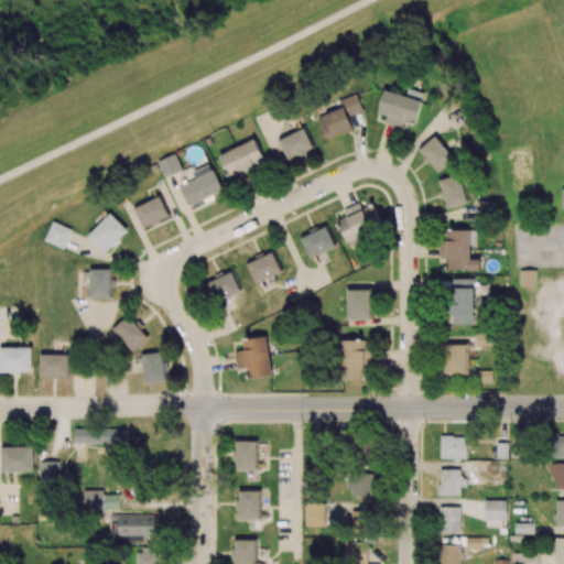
[(384,122),(401,128),(403,121),(414,125),(423,93),(408,88),(405,96),(383,89),(377,114),(387,116),(384,122)]
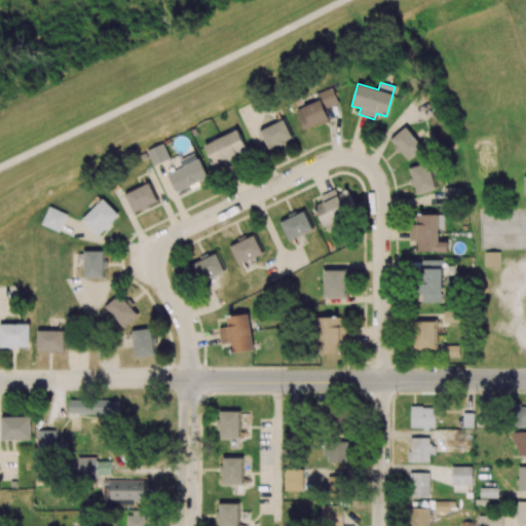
[(320,102),(297,108),(302,129),(329,122),(325,108),(337,105),(333,88),(316,92),(320,102)]
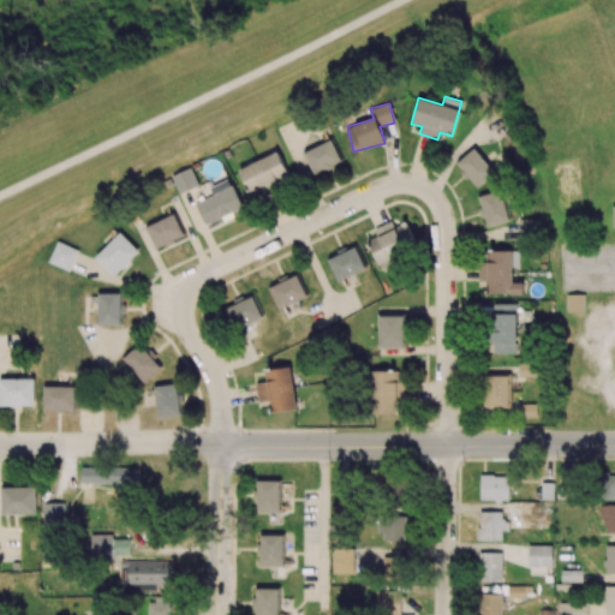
[(312,173),(341,161),(333,139),(304,153),(312,173)]
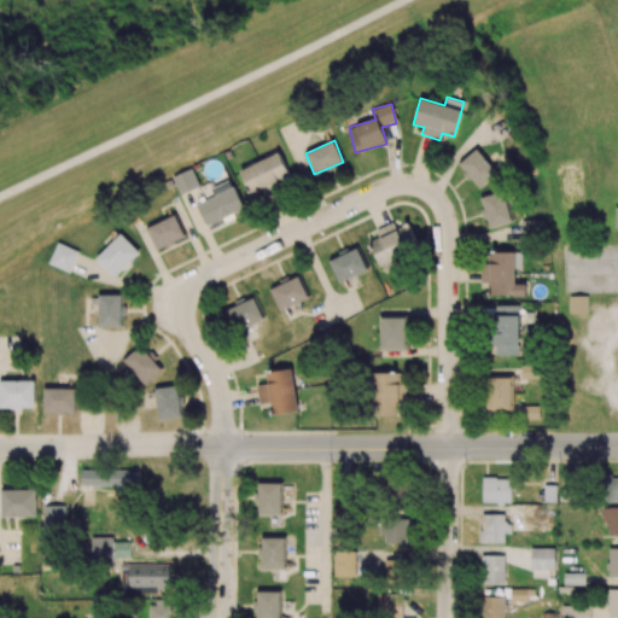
[(481,188),(497,172),(477,149),(459,164),(481,188)]
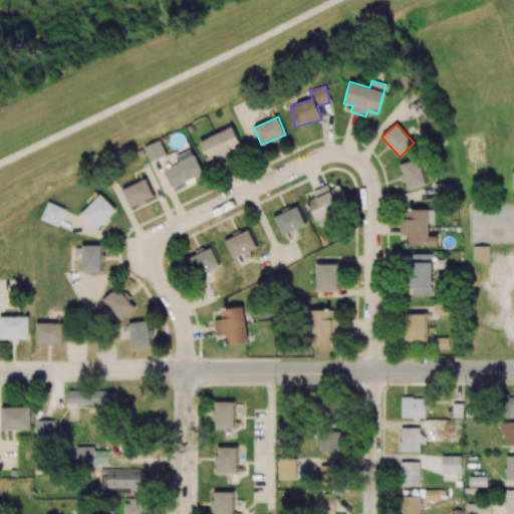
[(240,149),(234,129),(200,140),(206,160),(240,149)]
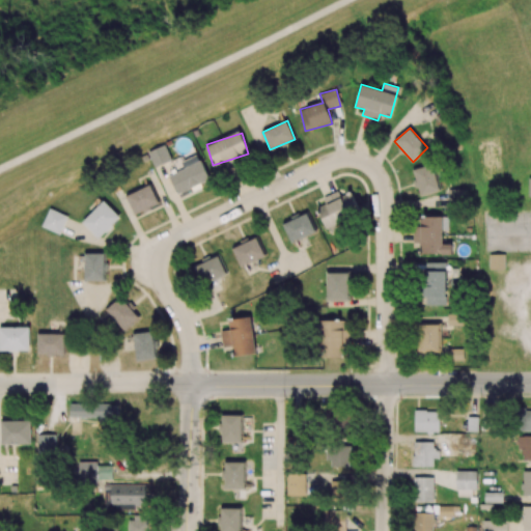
[(172,160),(165,144),(148,152),(155,168),(172,160)]
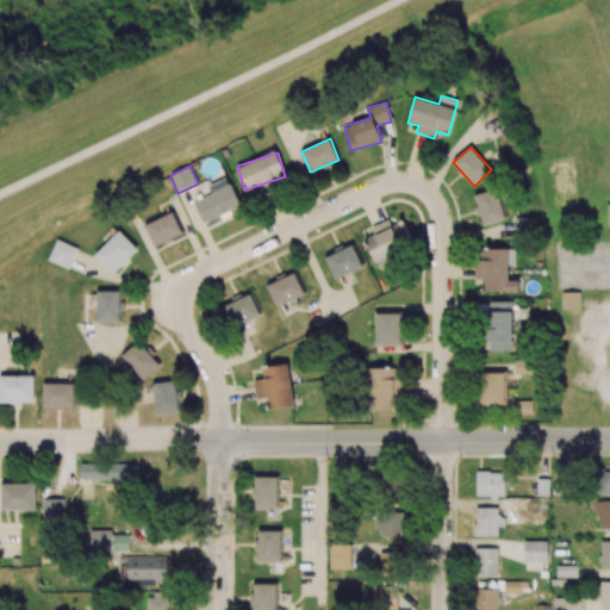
[(205,223),(241,206),(228,178),(209,186),(212,194),(194,203),(205,223)]
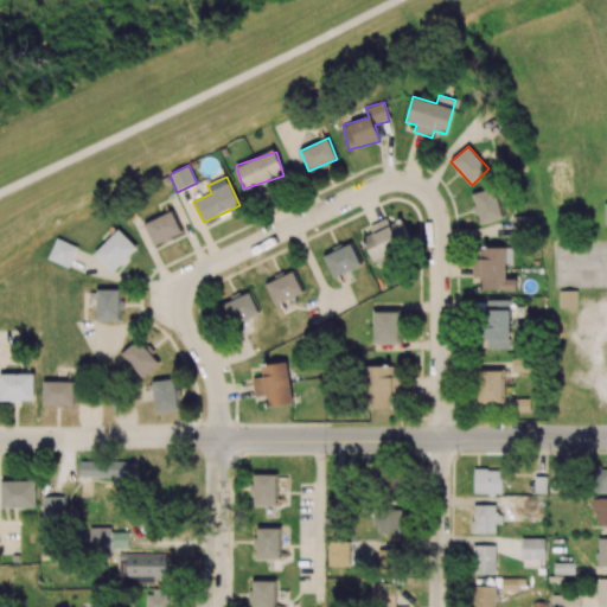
[(503,218),(497,189),(474,193),(480,223),(503,218)]
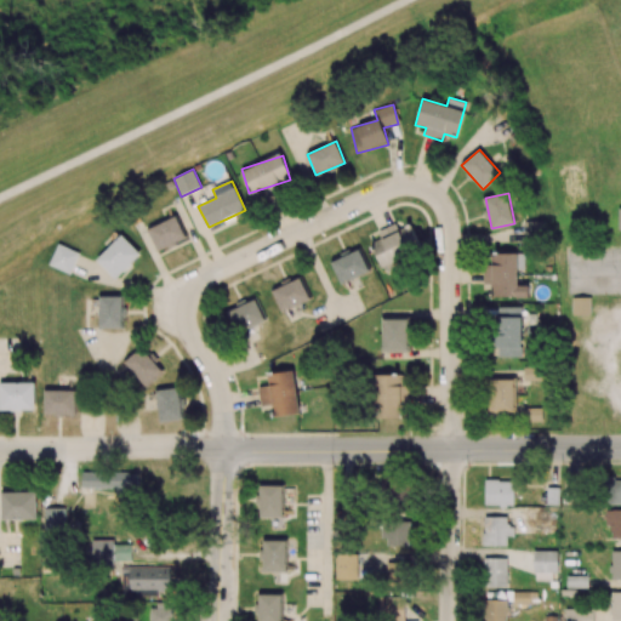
[(187,238),(178,216),(148,228),(157,250),(187,238)]
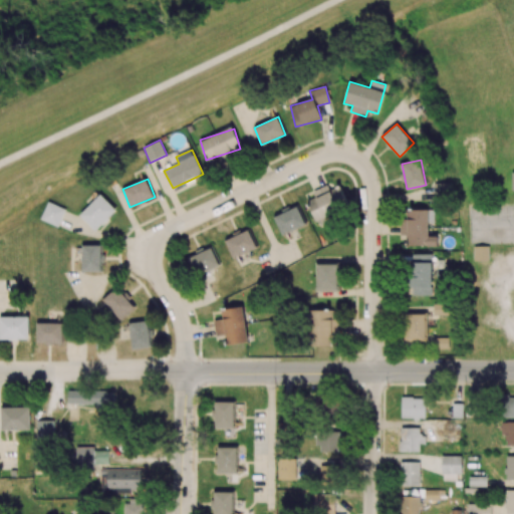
[(316,222),(349,206),(340,186),(330,191),(327,185),(312,192),(315,199),(307,203),(316,222)]
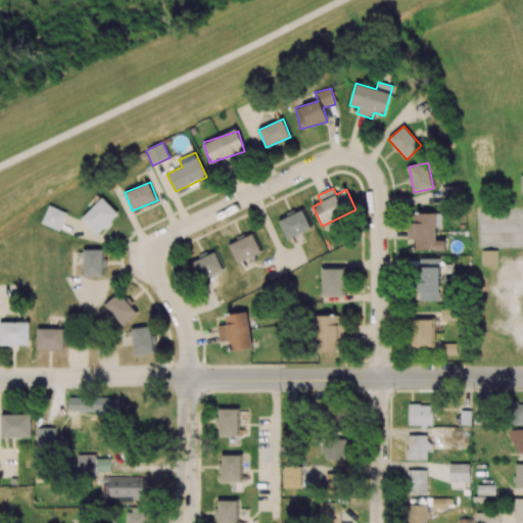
[(98,235),(119,214),(101,197),(81,220),(98,235)]
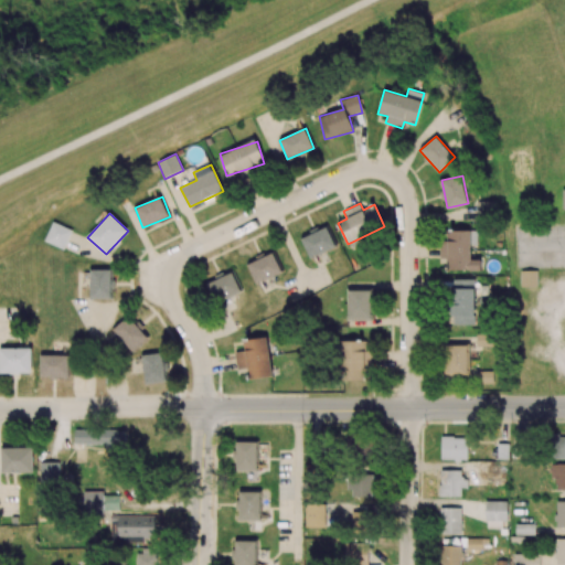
[(44,241),(64,249),(73,230),(53,222),(44,241)]
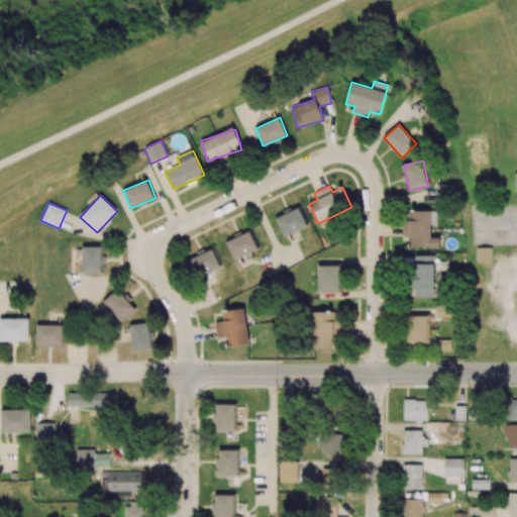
[(284,236),(309,224),(300,206),(275,218),(284,236)]
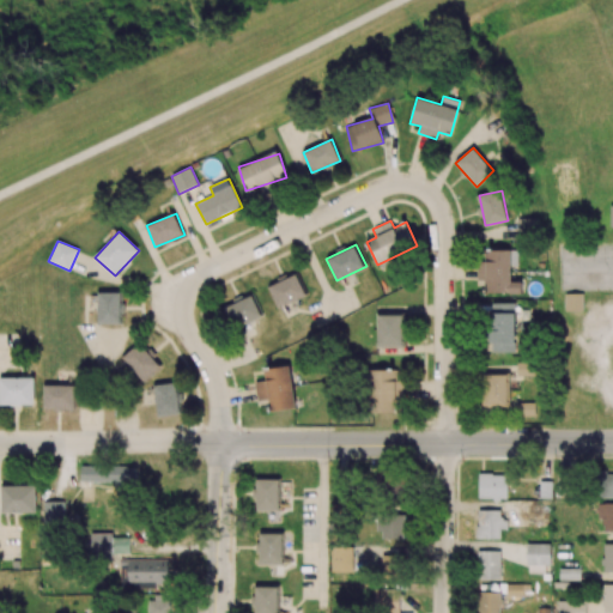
[(521,293),(521,281),(511,281),(511,267),(517,267),(519,250),(479,250),(479,280),(484,280),(484,293),(521,293)]
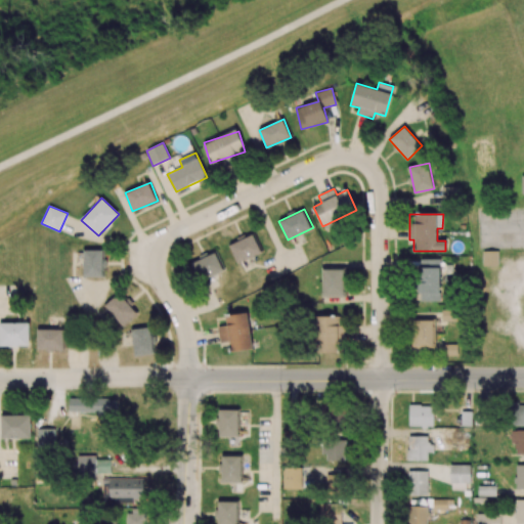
[(229,245),(237,263),(263,252),(254,233),(229,245)]
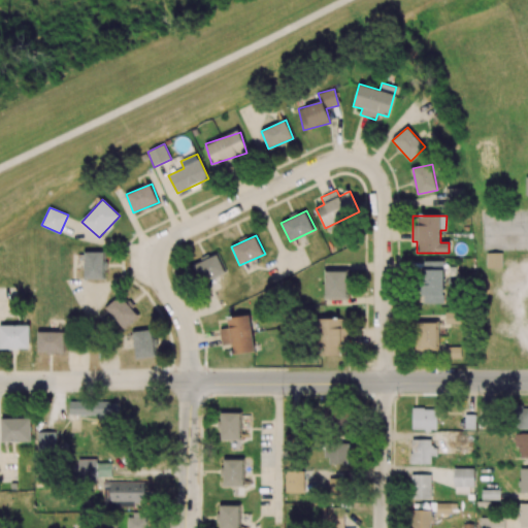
[(105,252),(85,252),(85,279),(106,279),(105,252)]
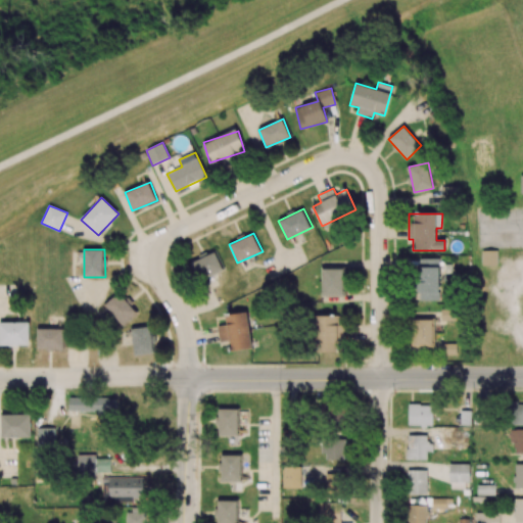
[(482,251),(482,266),(497,266),(497,250),(482,251)]
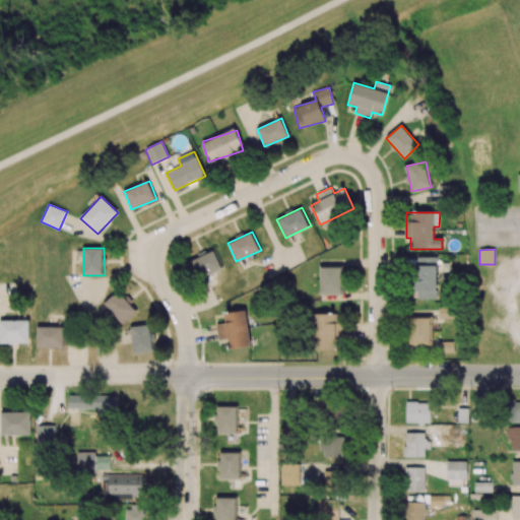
[(190,260),(197,277),(222,269),(216,251),(190,260)]
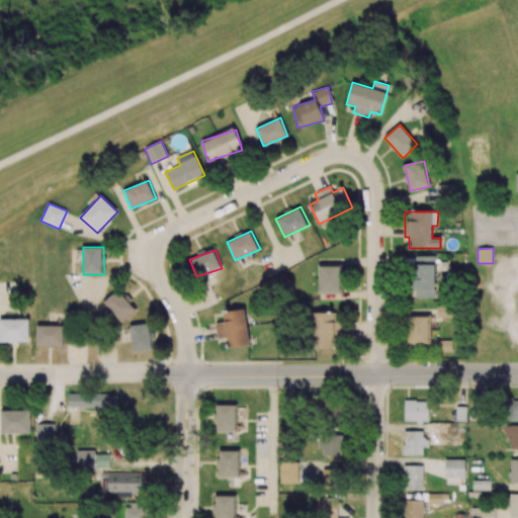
[(435,256),(414,256),(415,297),(435,297),(435,256)]
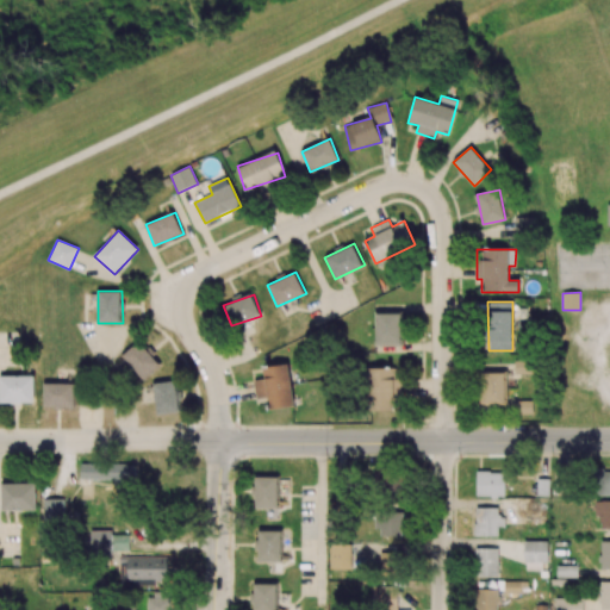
[(377,313),(378,346),(402,346),(400,313),(377,313)]
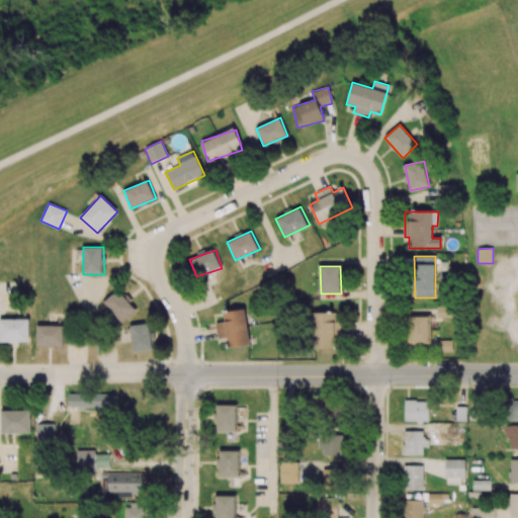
[(121,323),(137,308),(118,288),(103,303),(121,323)]
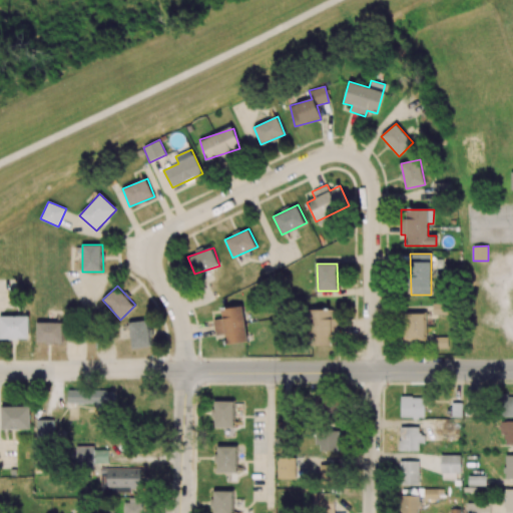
[(248,341),(241,306),(219,310),(221,319),(212,320),(215,336),(224,335),(226,345),(248,341)]
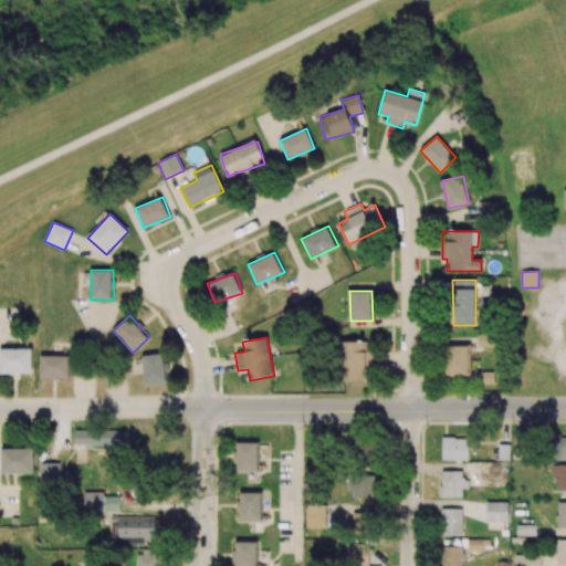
[(342,341),(342,381),(365,381),(365,369),(373,370),(374,352),(366,352),(366,342),(342,341)]
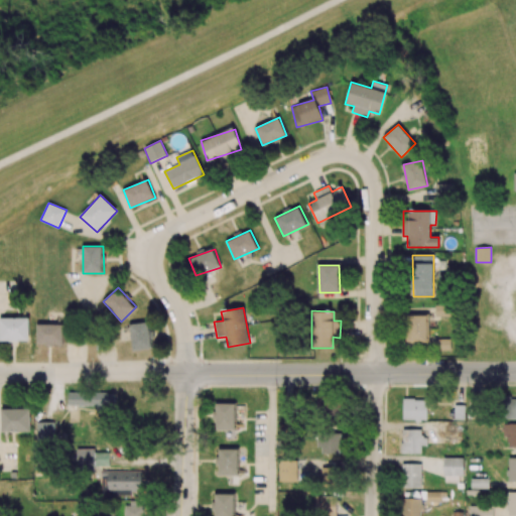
[(406,315),(407,343),(429,342),(428,315),(406,315)]
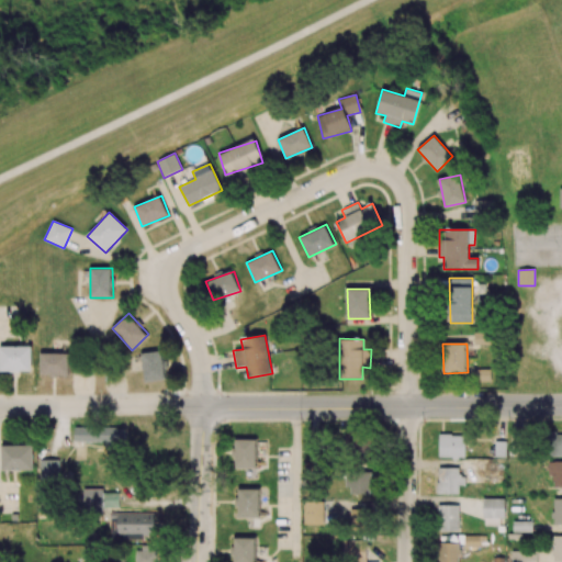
[(0,346),(0,371),(32,371),(32,346),(0,346)]
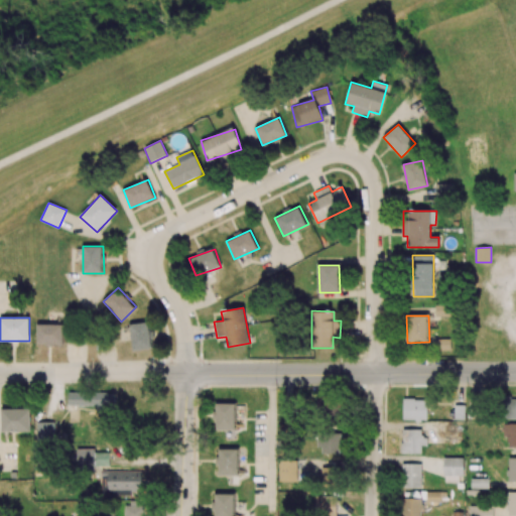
[(152,348),(148,321),(130,325),(134,351),(152,348)]
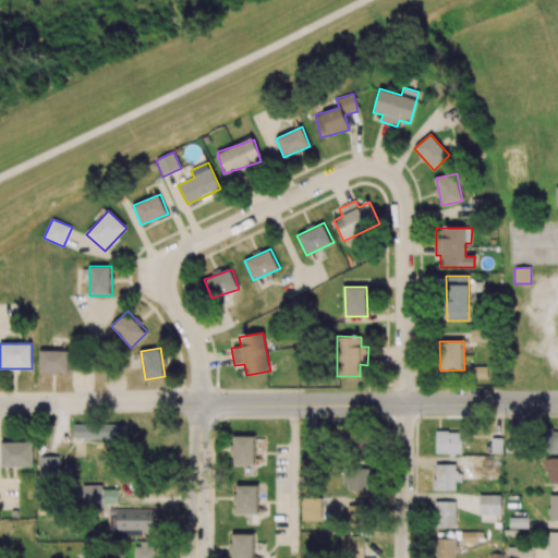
[(40,372),(69,372),(69,351),(40,351),(40,372)]
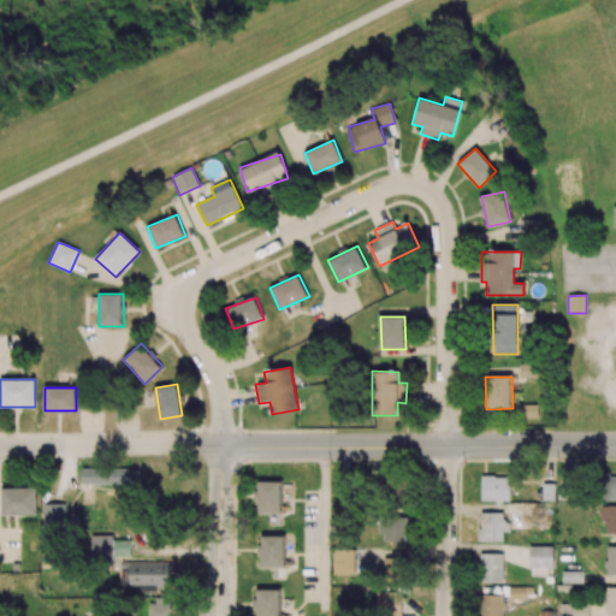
[(81,485),(136,486),(137,469),(82,468),(81,485)]
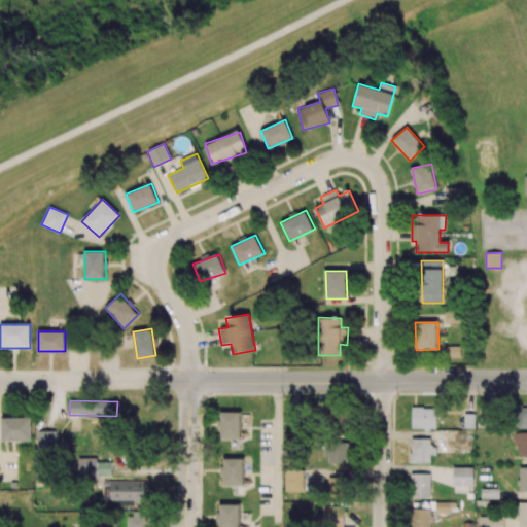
[(240,412),(220,412),(221,440),(241,438),(240,412)]
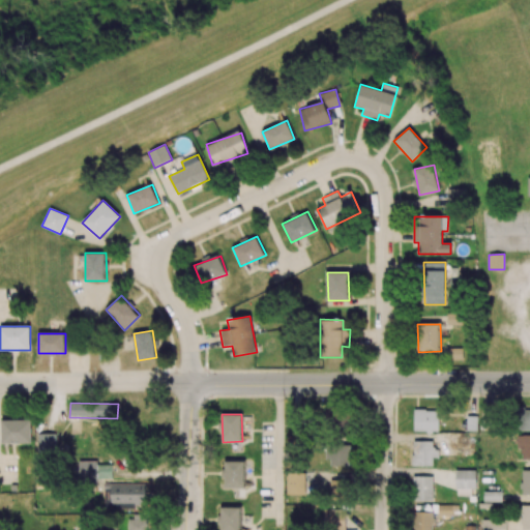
[(1,420),(1,444),(32,443),(31,419),(1,420)]
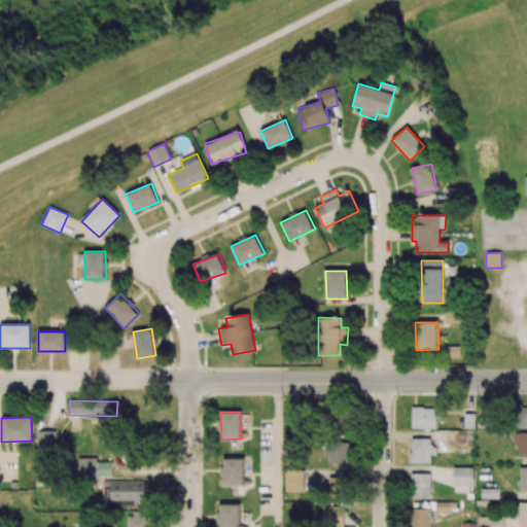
[(37,431),(38,451),(57,450),(56,431),(37,431)]
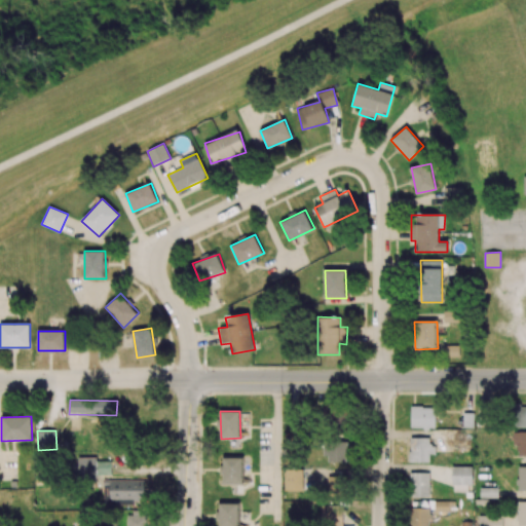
[(111,461),(97,461),(97,457),(78,457),(77,477),(111,477),(111,461)]
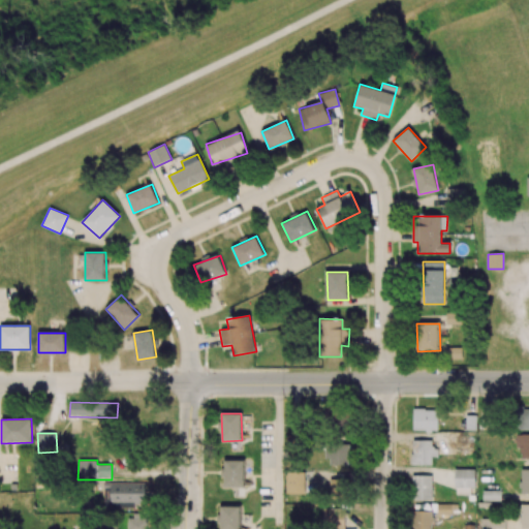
[(245,461),(222,460),(222,476),(224,476),(224,487),(244,488),(245,461)]
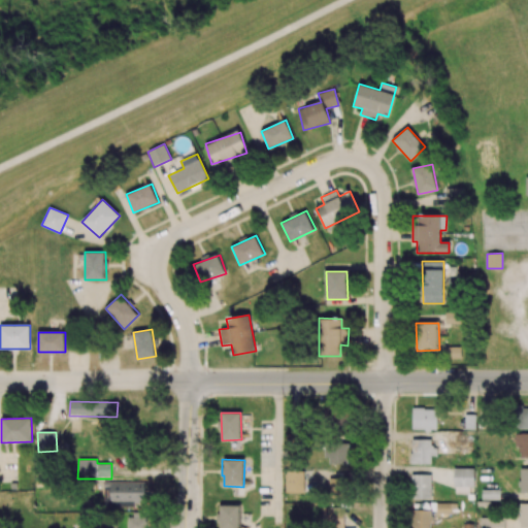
[(145,482),(103,482),(103,506),(135,506),(135,503),(145,503),(145,482)]
